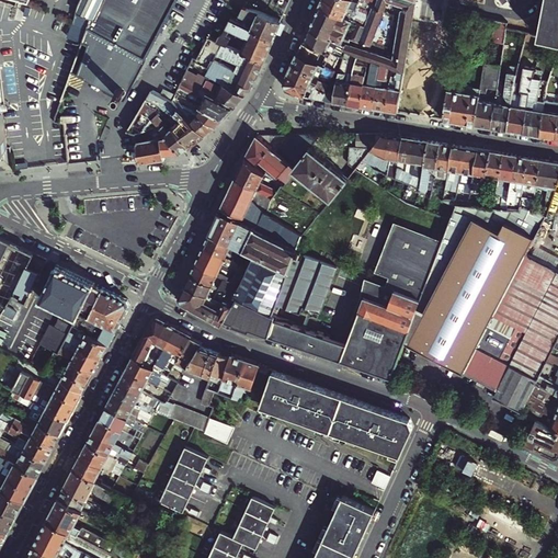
[(77,0),(75,7),(72,13),(75,14),(90,21),(91,22),(101,0),(77,0)]
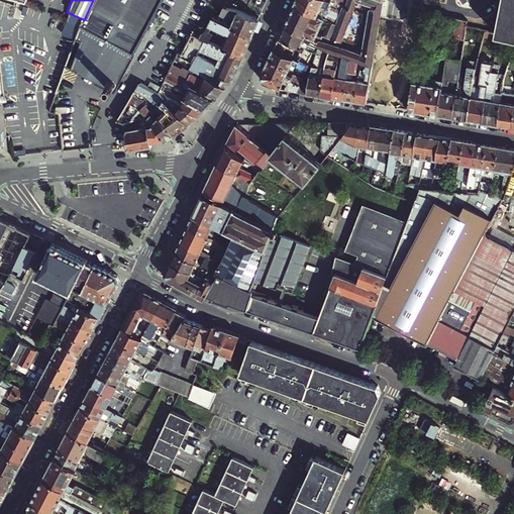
[(83,19),(79,29),(92,33),(87,47),(80,44),(72,69),(113,92),(133,55),(162,0),(93,0),(84,20),(83,19)]
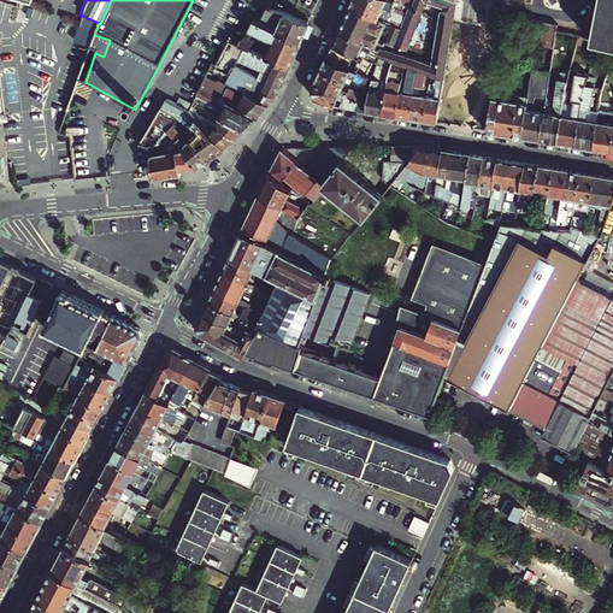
[(361,0),(352,0),(349,5),(379,18),(383,10),(361,0)]
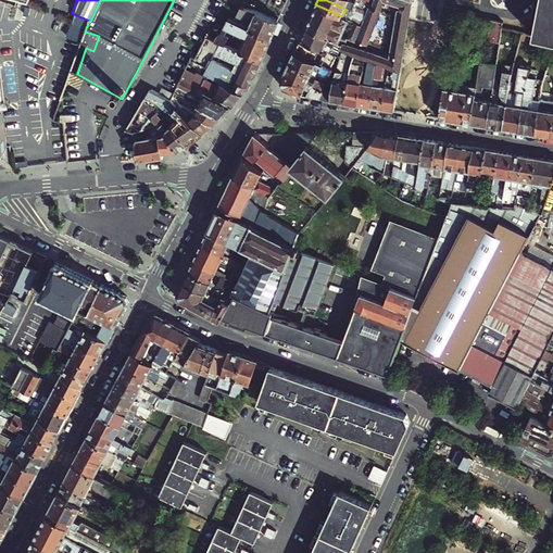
[(352,0),(326,0),(346,9),(342,16),(347,20),(353,22),(361,25),(362,24),(367,8),(371,9),(372,7),(352,0)]
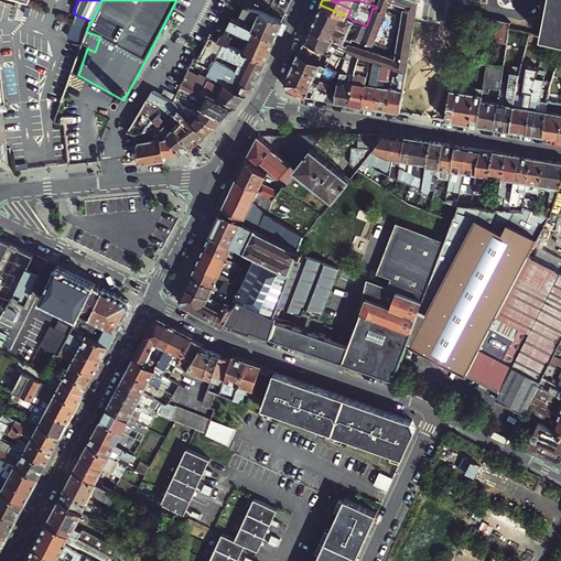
[(376,9),(384,12),(388,3),(391,4),(392,0),(379,0),(377,7),(376,9)]
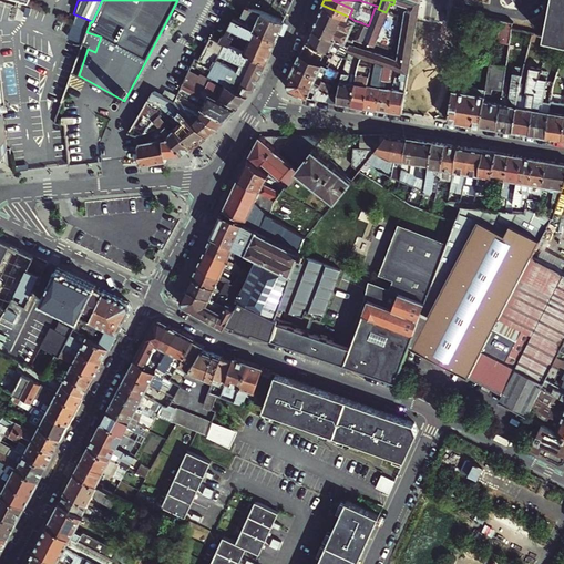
[(417,13),(419,2),(411,0),(395,0),(393,4),(408,10),(417,13)]
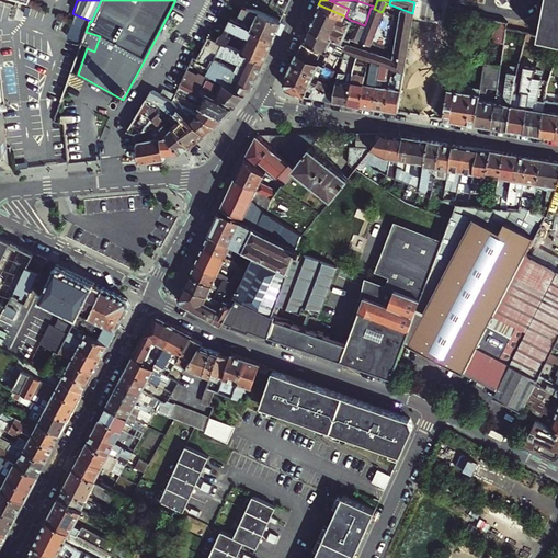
[(557,0),(544,0),(537,37),(542,38),(557,43),(557,42),(557,0)]
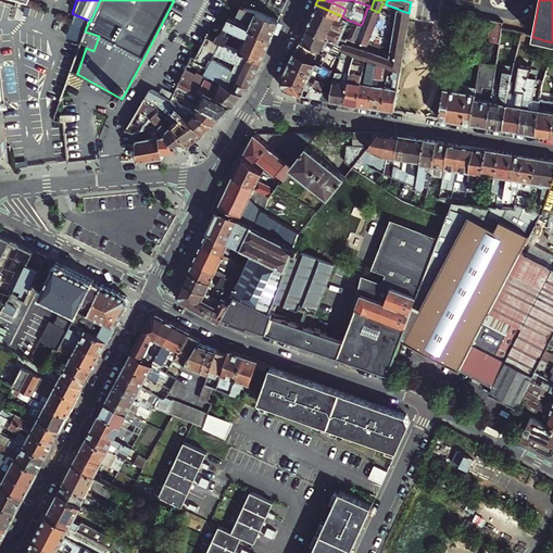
[(342,16),(315,4),(305,27),(304,28),(336,44),(337,41),(338,40),(347,20),(342,16)]
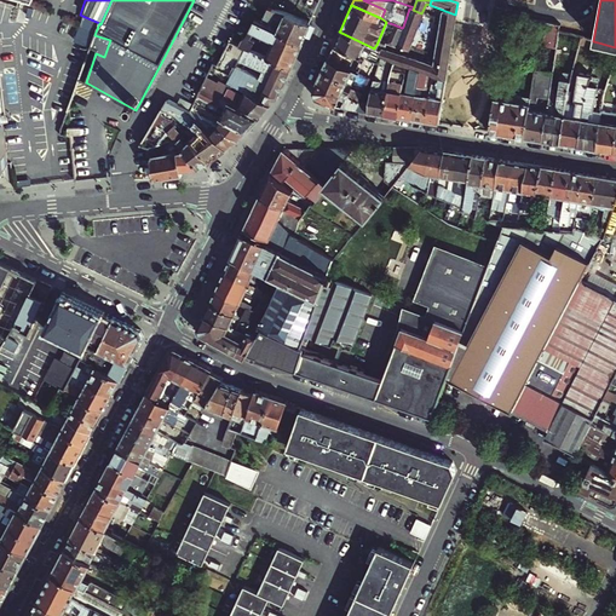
[(421,13),(413,10),(409,9),(403,27),(415,32),(421,13)]
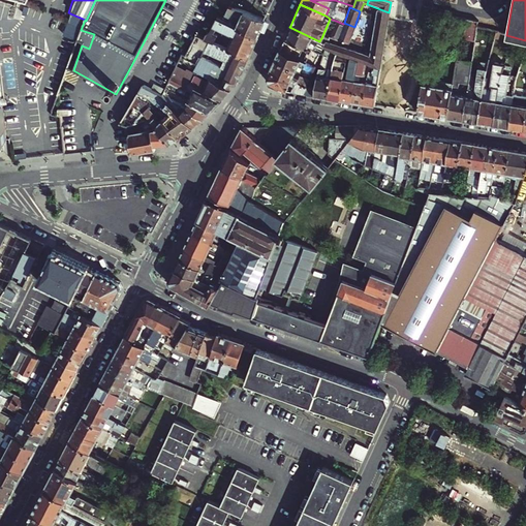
[(226,9),(220,24),(255,40),(264,24),(248,18),(226,9)]
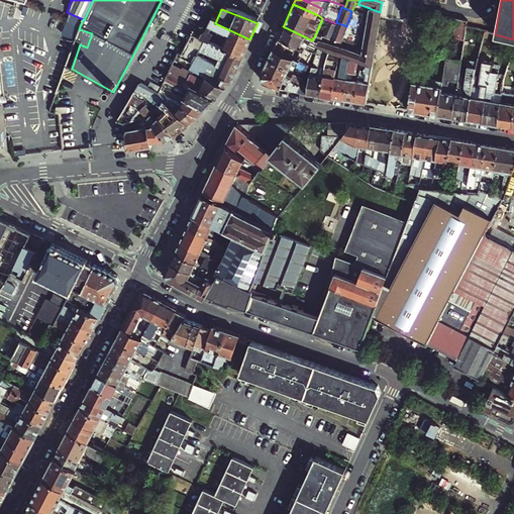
[(378,26),(380,12),(372,9),(368,12),(366,24),(378,26)]
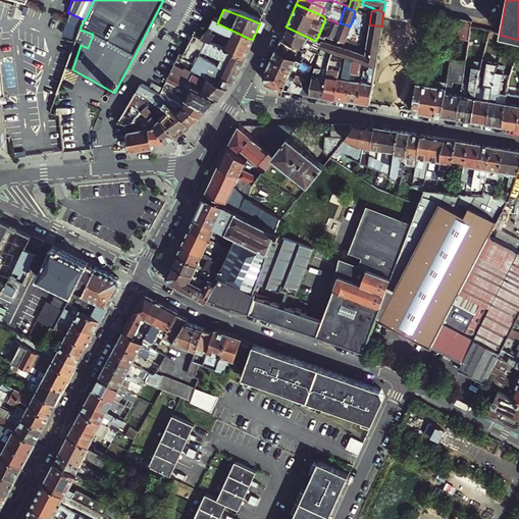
[(80,30),(84,19),(69,13),(65,23),(80,31),(80,30)]
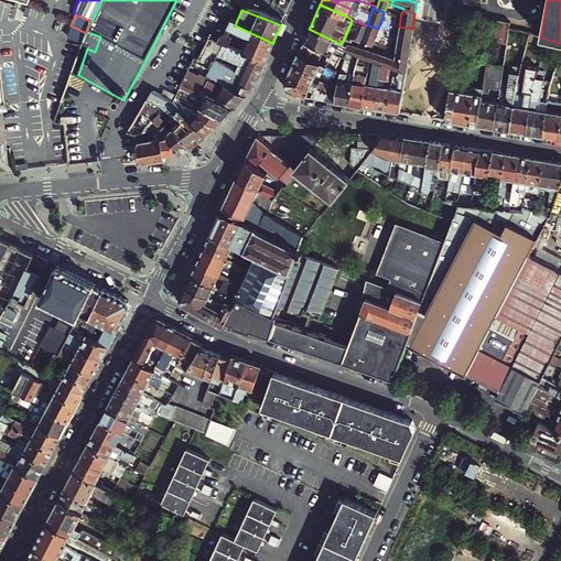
[(216,45),(226,49),(229,41),(226,40),(228,33),(243,40),(246,39),(248,40),(240,56),(262,65),(272,43),(235,25),(228,22),(222,38),(219,39),(216,45)]
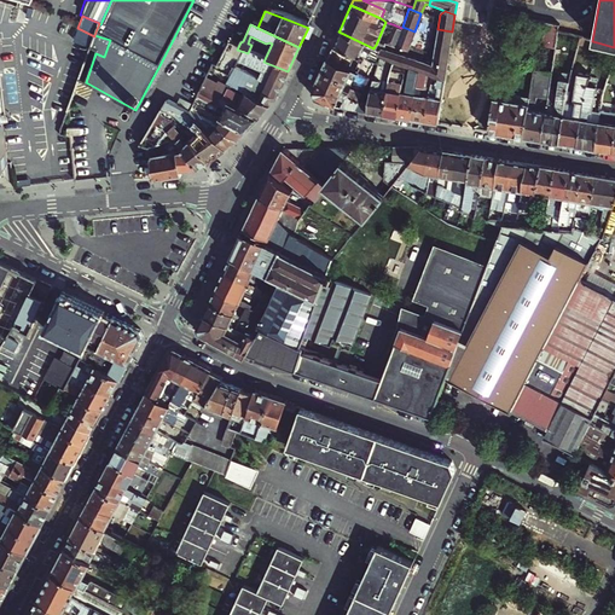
[(393,24),(384,45),(394,48),(401,28),(393,24)]
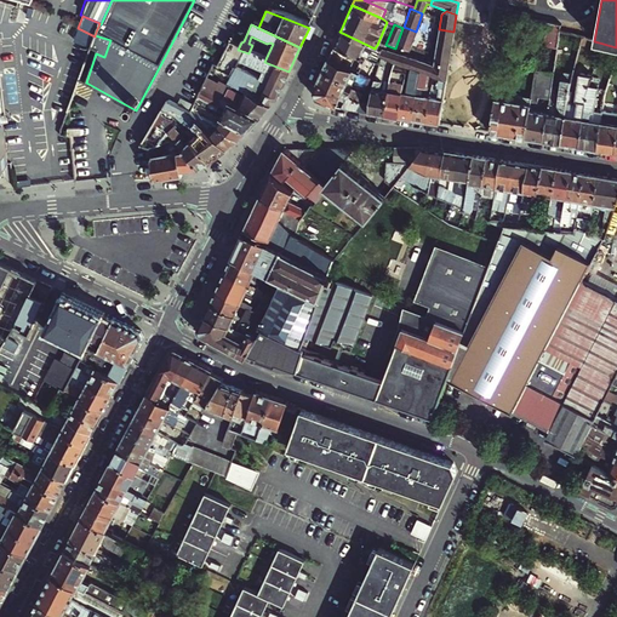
[(559,27),(546,24),(540,50),(555,52),(559,27)]
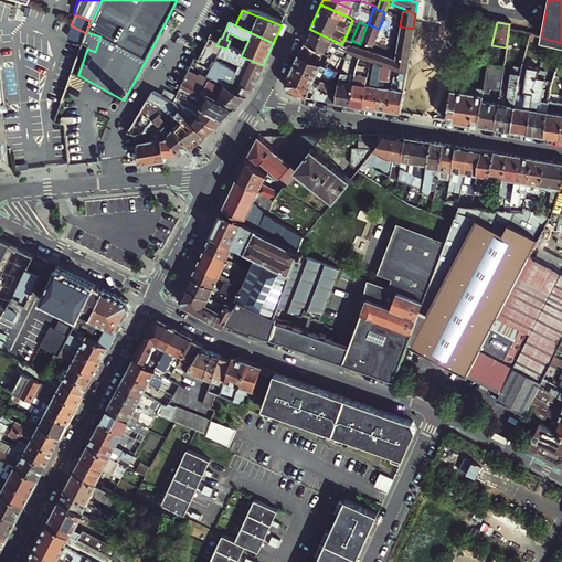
[(368,24),(367,25),(360,44),(371,48),(379,29),(368,24)]
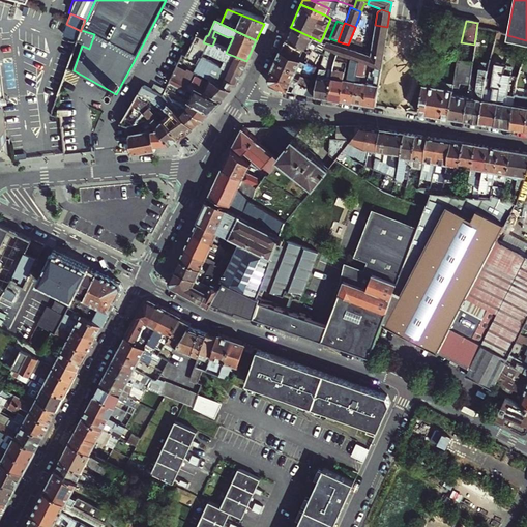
[(384,41),(387,27),(375,25),(372,39),(384,41)]
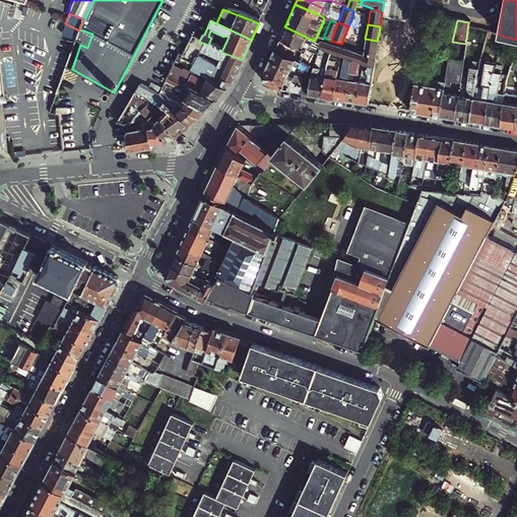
[(314,41),(284,26),(279,39),(313,54),(316,49),(318,43),(314,41)]
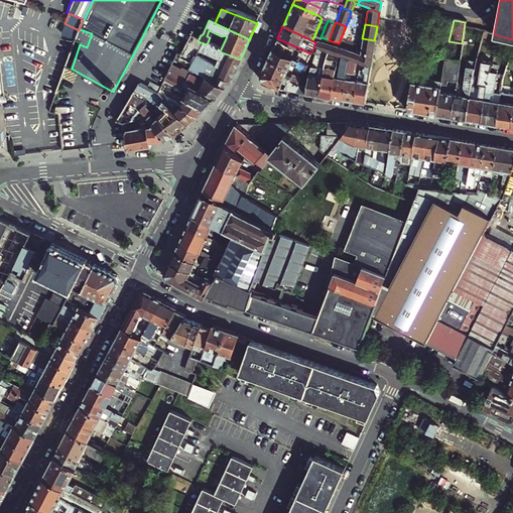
[(79,30),(74,42),(80,44),(87,47),(92,33),(79,29),(79,30)]
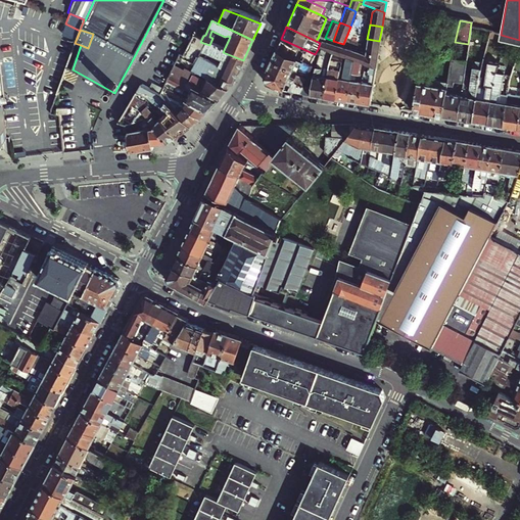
[(505,36),(502,48),(516,52),(519,40),(505,36)]
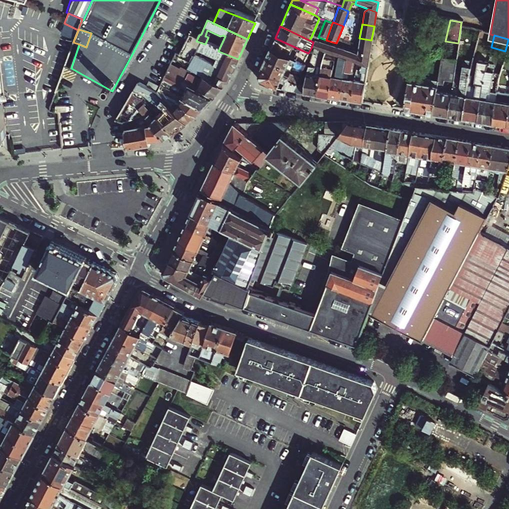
[(270,49),(289,58),(303,64),(308,53),(275,38),(270,49)]
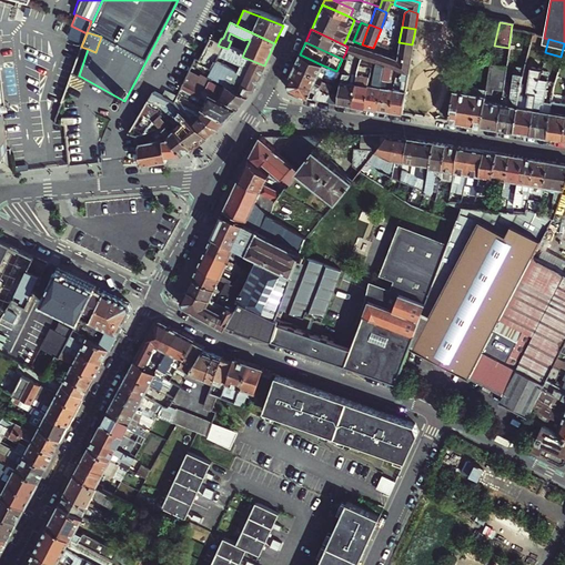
[(410,61),(412,44),(399,42),(396,59),(410,61)]
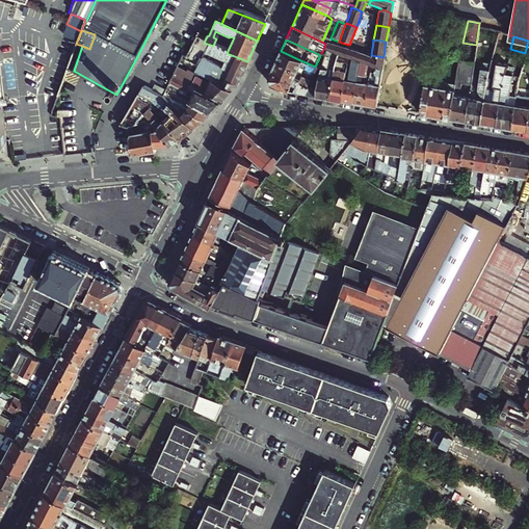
[(204,70),(201,76),(231,91),(236,85),(242,72),(229,65),(227,71),(207,61),(209,56),(213,46),(204,43),(203,46),(194,42),(185,60),(204,70)]
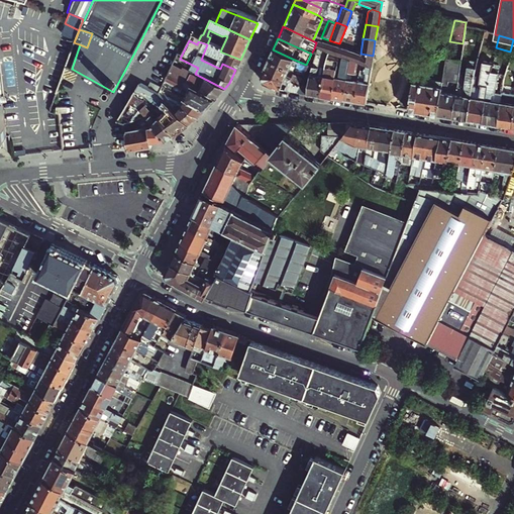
[(326,55),(333,57),(335,47),(316,42),(314,48),(316,49),(325,55),(326,55)]
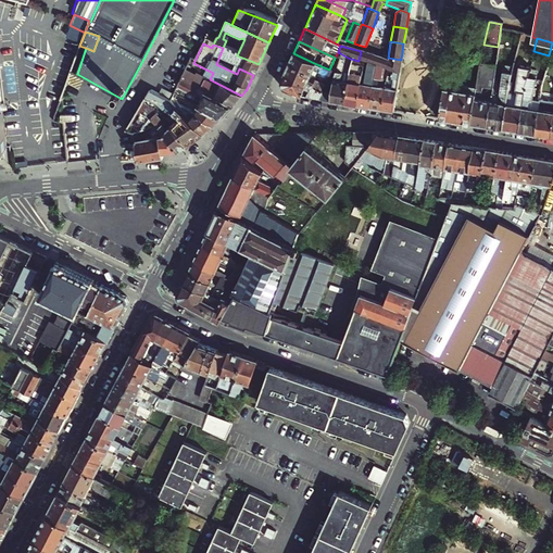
[(259,64),(237,55),(223,48),(218,59),(239,68),(253,75),(259,64)]
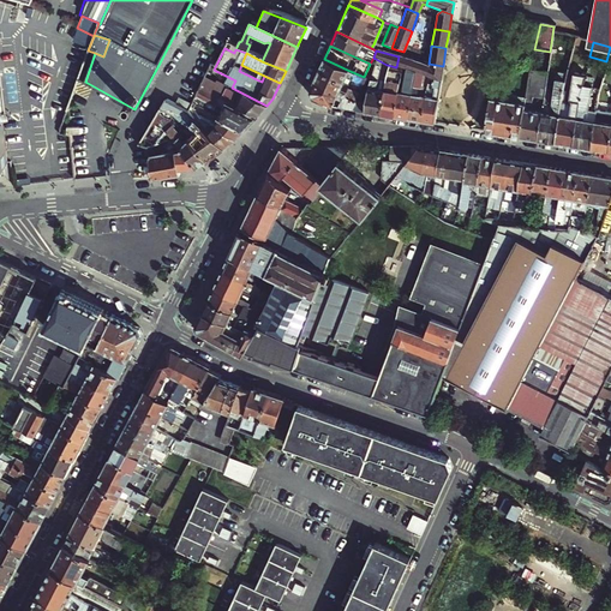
[(310,85),(319,59),(311,55),(301,82),(310,85)]
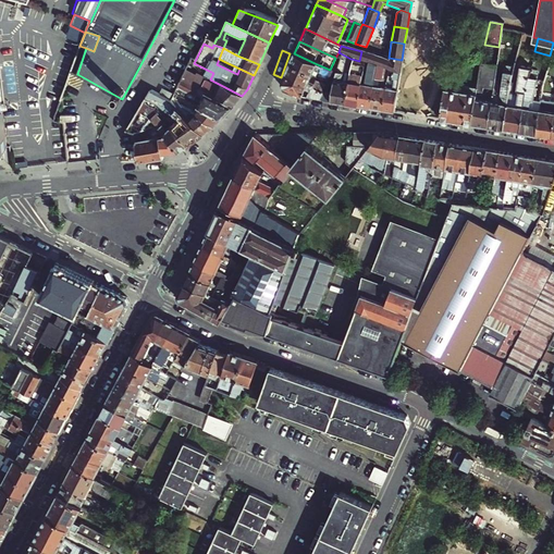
[(362,62),(376,68),(377,68),(380,58),(361,51),(359,61),(362,62)]
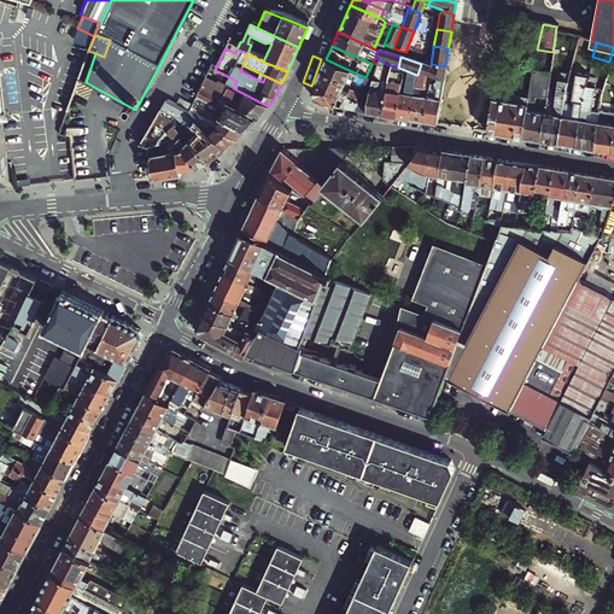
[(326,59),(321,70),(362,91),(364,87),(355,82),(356,80),(346,75),(349,70),(326,59)]
